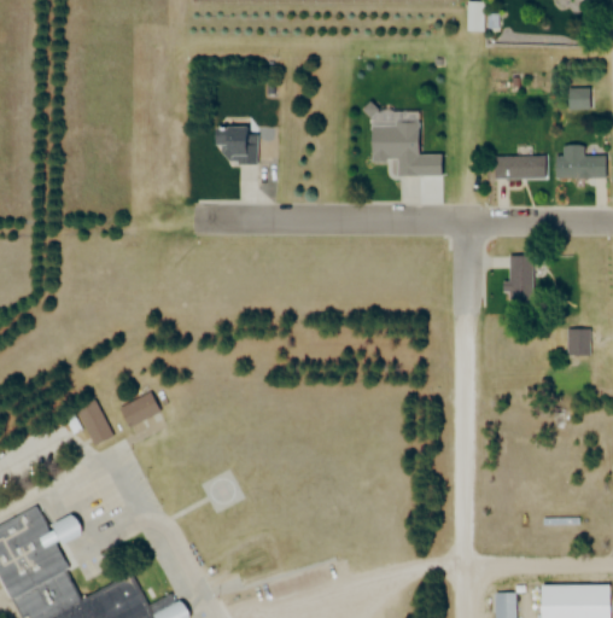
[(570,110),(588,110),(588,89),(570,89),(570,110)]
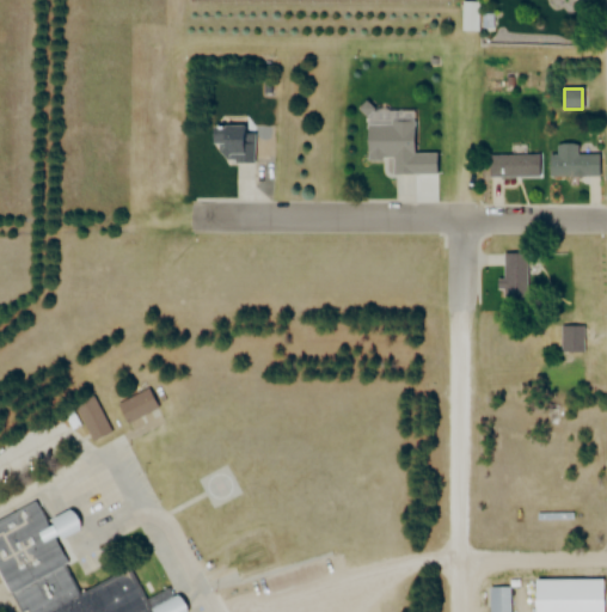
[(367,122),(366,159),(393,159),(392,175),(415,175),(416,123),(367,122)]
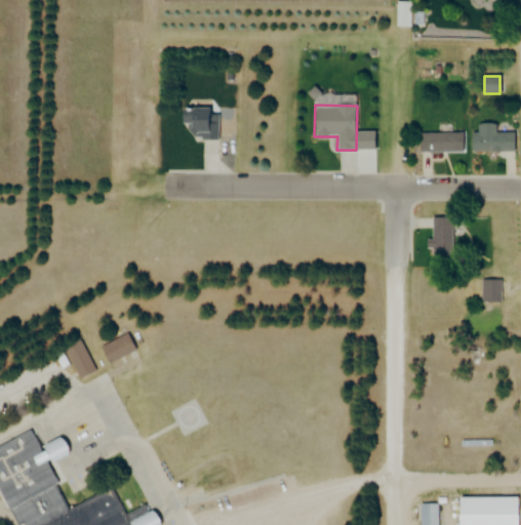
[(218,139),(218,109),(181,109),(181,125),(190,125),(190,139),(218,139)]
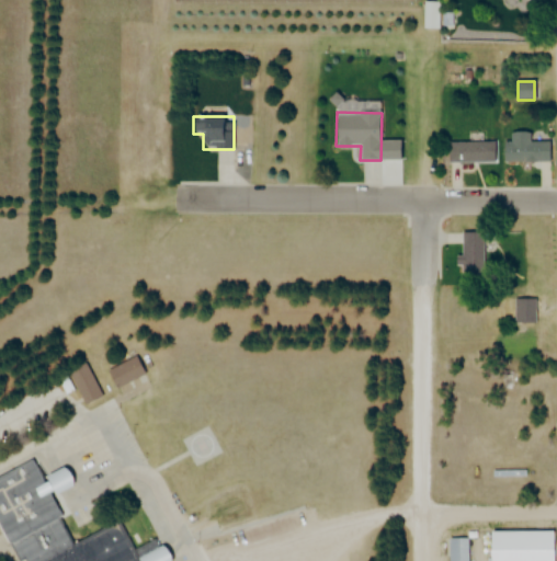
[(549,142),(531,142),(531,133),(510,133),(510,141),(504,141),(504,162),(549,162),(549,142)]
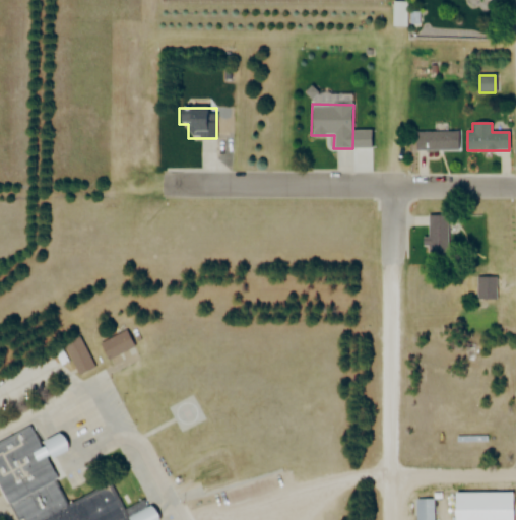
[(416,150),(459,150),(459,132),(416,132),(416,150)]
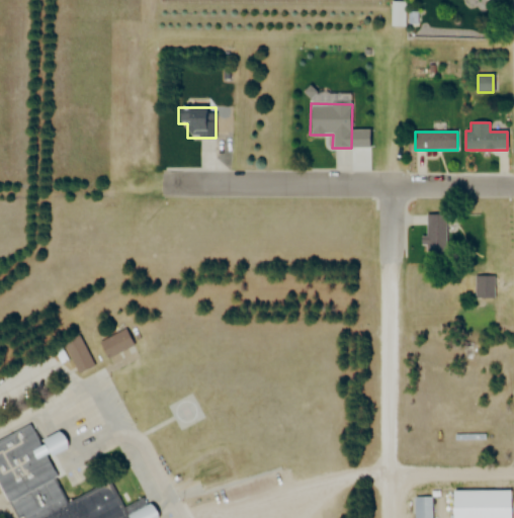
[(426,214),(426,256),(447,256),(447,214),(426,214)]
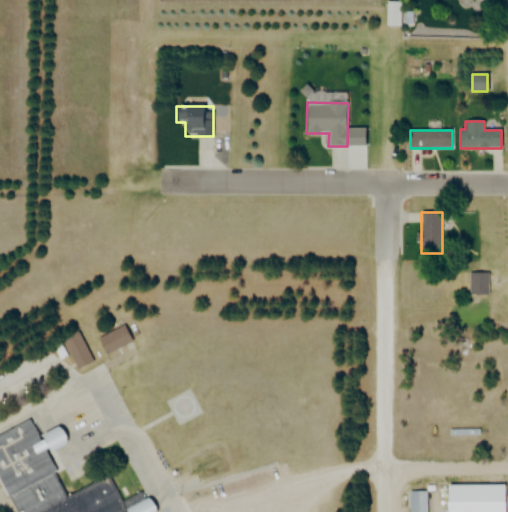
[(471,273),(471,295),(490,295),(490,273),(471,273)]
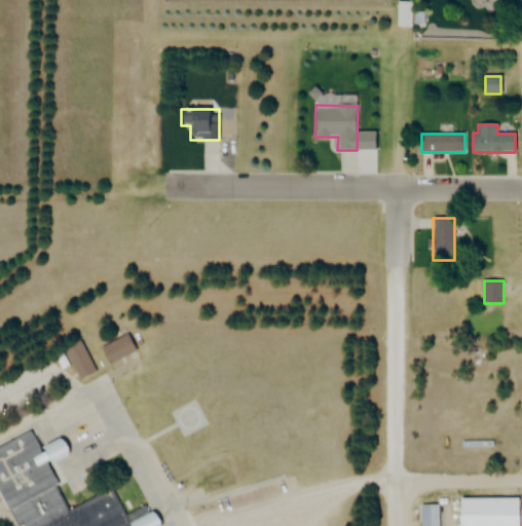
[(105,347),(113,364),(140,349),(132,333),(105,347)]
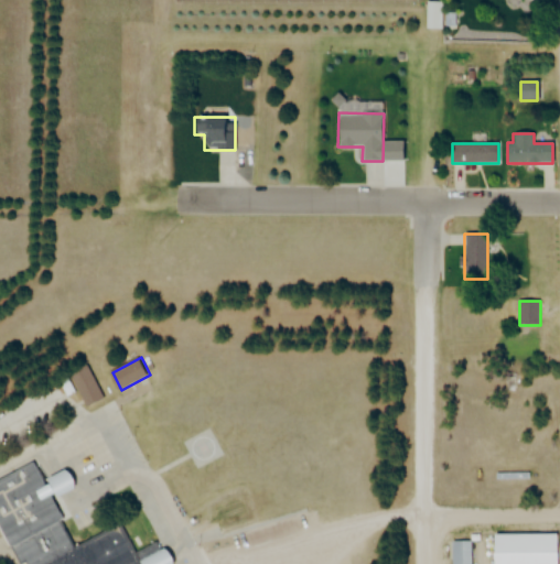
[(89,364),(106,397),(88,405),(72,372),(89,364)]
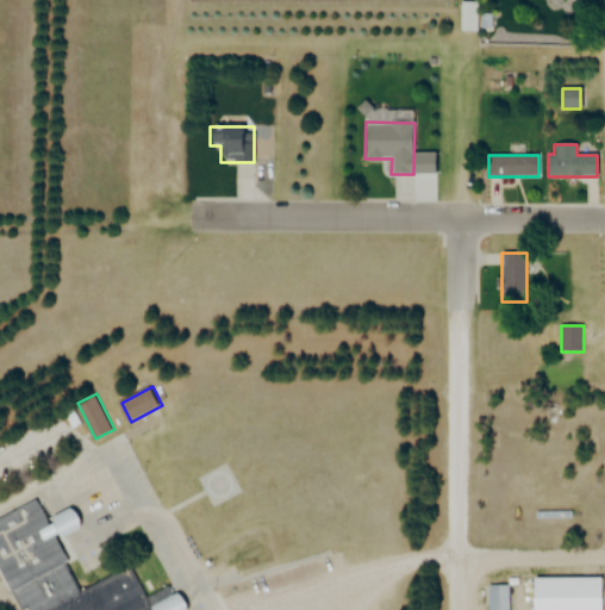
[(0,520),(41,499),(72,561),(66,562),(81,590),(133,564),(156,609),(30,609),(27,607),(22,609),(0,568),(0,520)]
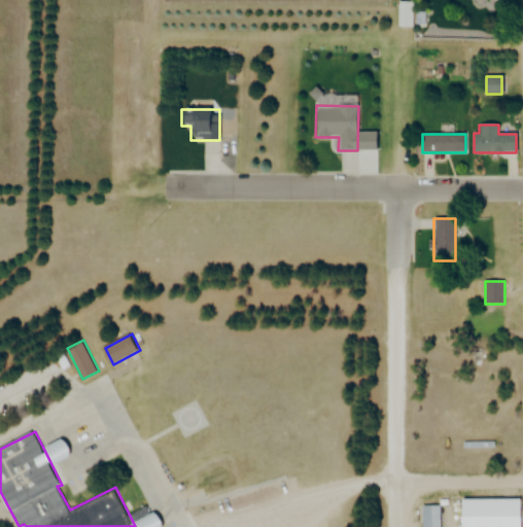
[(461,526),(461,499),(521,498),(521,526),(461,526)]
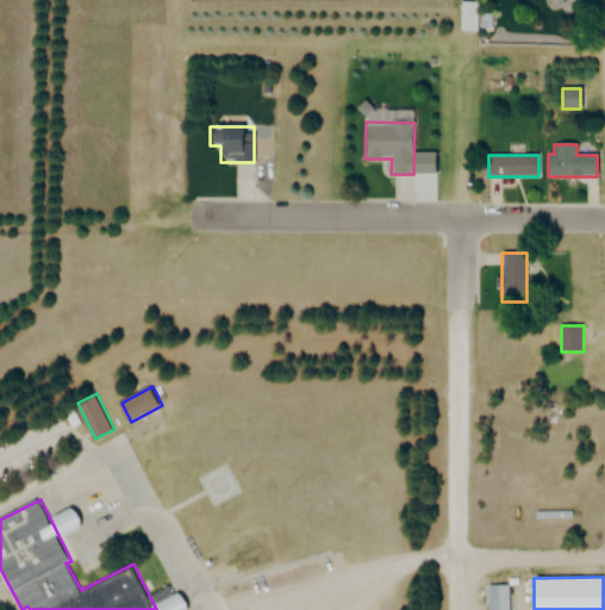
[(490,609),(490,586),(511,585),(511,609),(490,609)]
